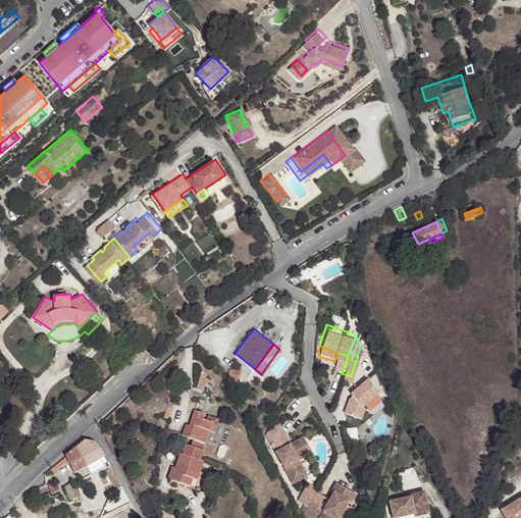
[(345,365),(348,356),(337,353),(334,361),(345,365)]
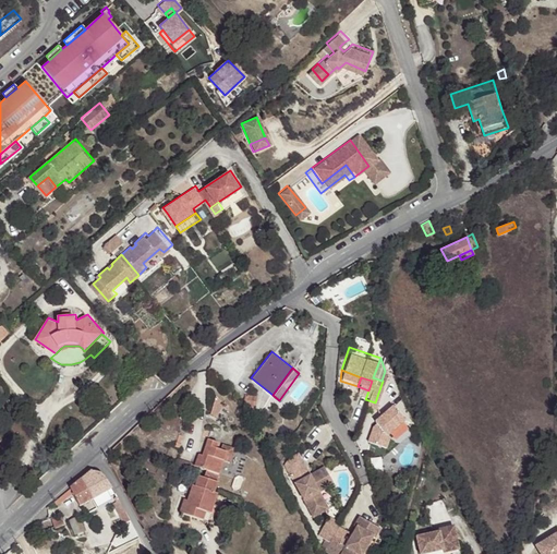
[(243,390),(241,401),(253,404),(255,393),(243,390)]
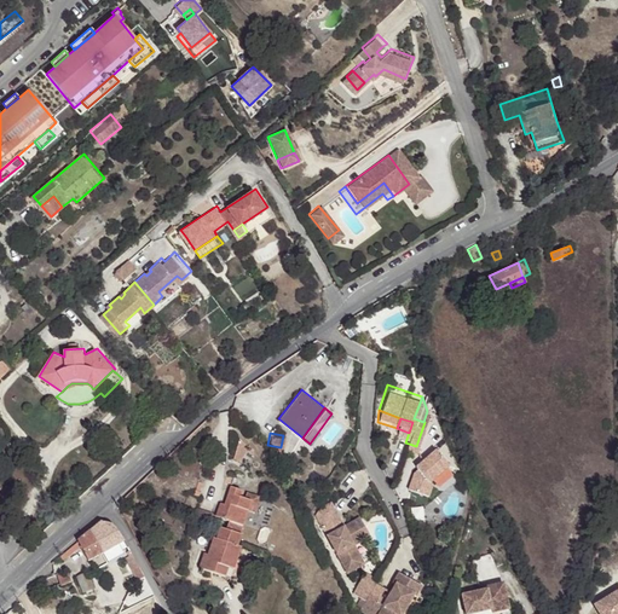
[(252,446),(242,439),(236,458),(243,461),(252,446)]
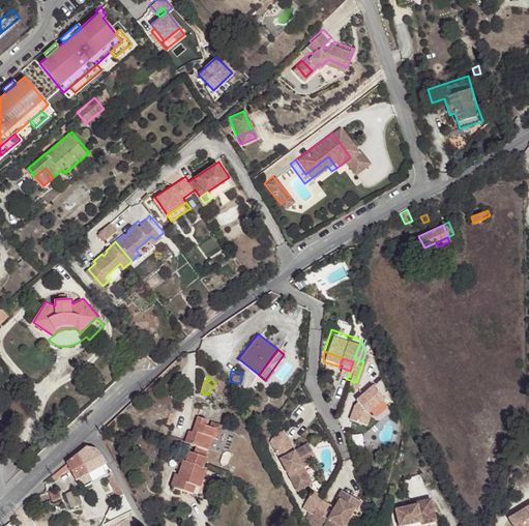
[(360,392),(356,396),(354,398),(349,413),(365,418),(370,408),(368,406),(382,391),(371,379),(358,390),(360,392)]
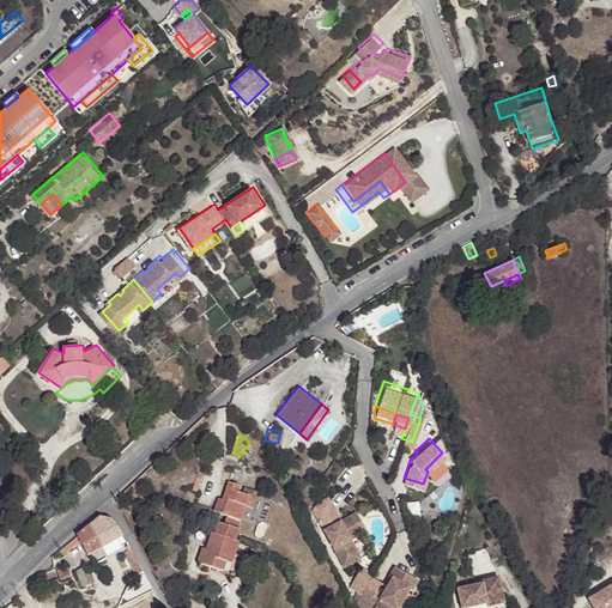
[(201,563),(226,571),(230,561),(235,564),(237,553),(242,541),(238,540),(246,521),(243,520),(249,506),(253,496),(244,493),(240,491),(242,485),(231,481),(224,500),(220,508),(223,509),(220,514),(229,516),(225,523),(220,522),(217,533),(213,532),(207,548),(201,563)]
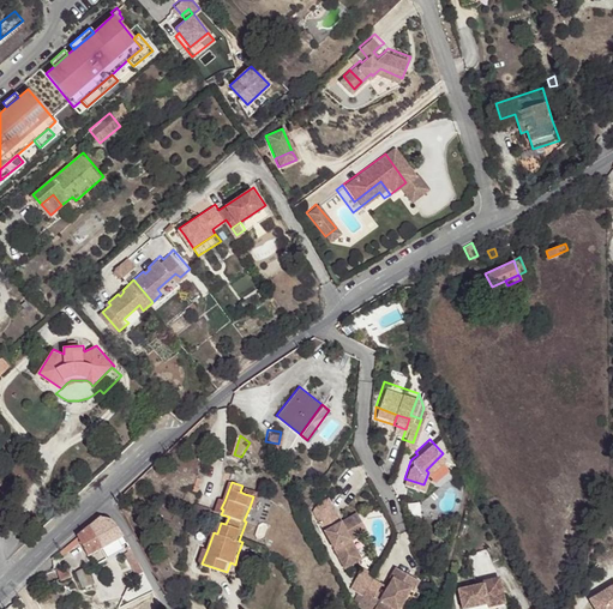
[(247,488),(245,494),(253,496),(250,507),(254,508),(260,493),(247,488)]
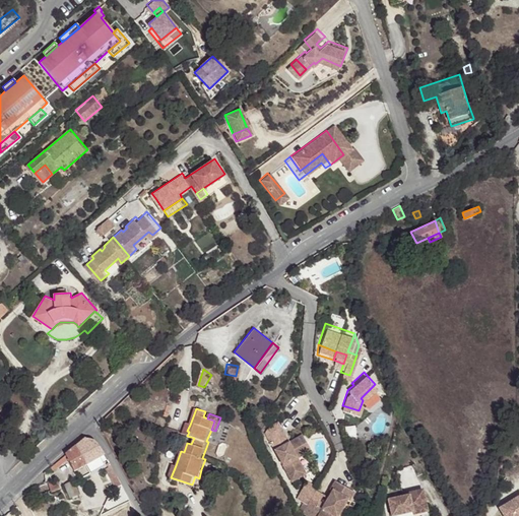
[(301,448),(308,443),(303,431),(288,439),(283,442),(280,437),(285,434),(277,418),(268,425),(264,430),(293,478),(306,470),(294,448),(299,445),(301,448)]
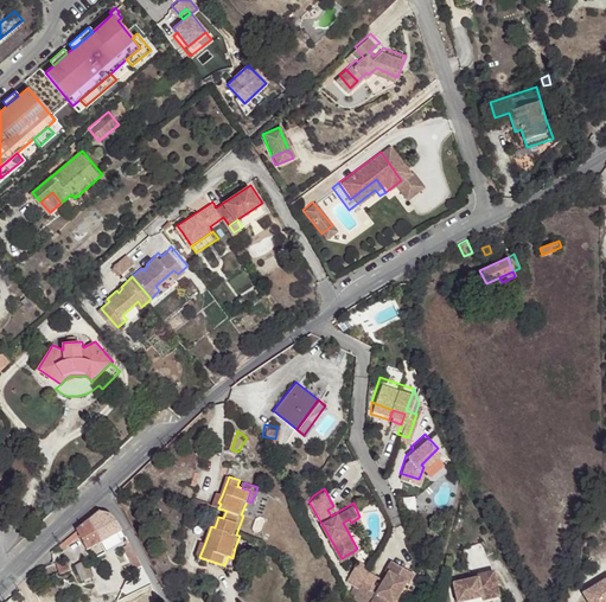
[(196,497),(192,507),(206,512),(210,503),(196,497)]
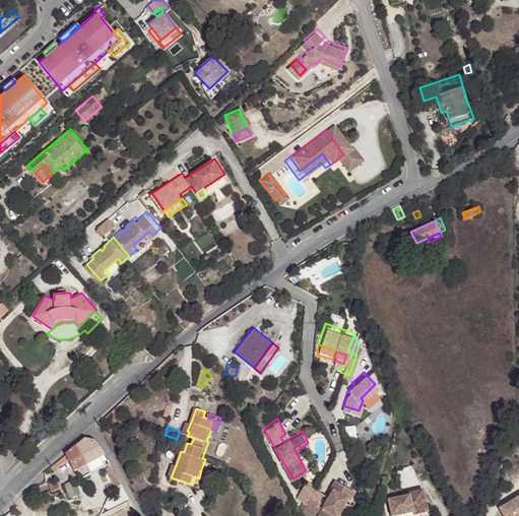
[(283,442),(288,439),(285,434),(280,437),(283,442)]
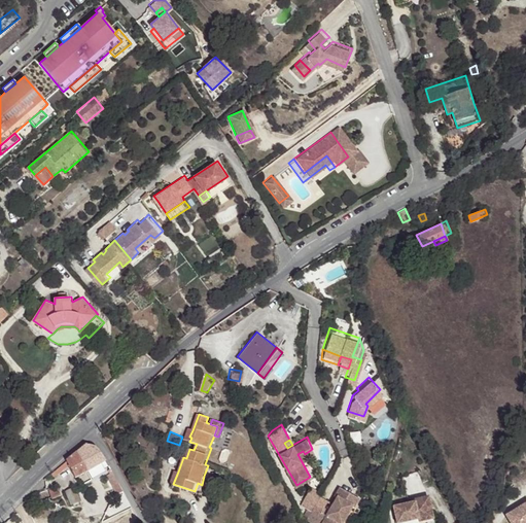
[(67,456),(49,469),(53,473),(68,462),(75,474),(105,456),(97,445),(95,444),(91,442),(86,442),(67,456)]
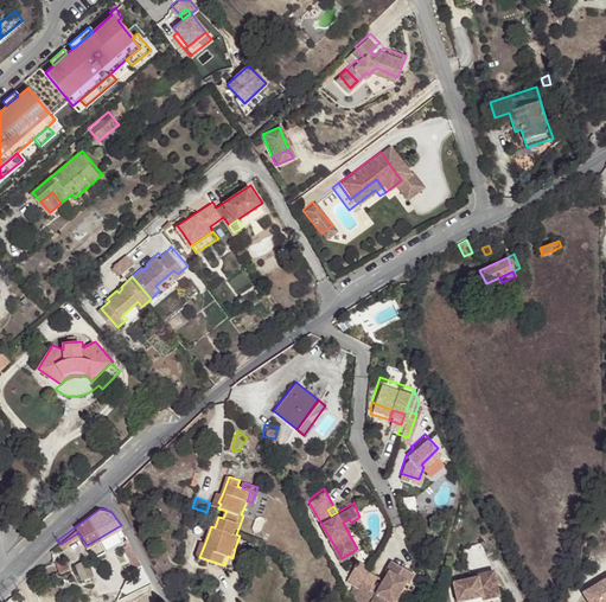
[(363,522),(359,517),(351,523),(349,519),(343,523),(357,549),(365,544),(355,526),(363,522)]
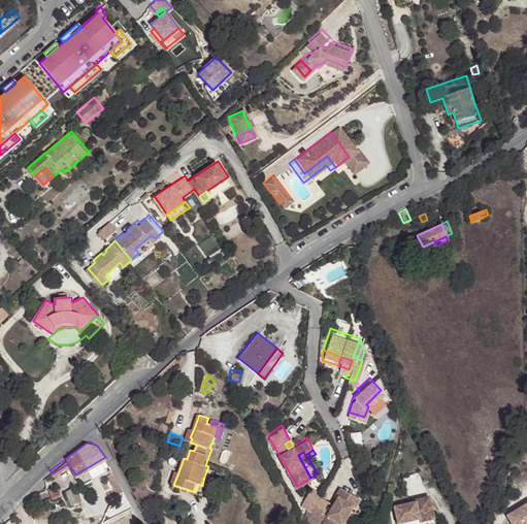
[(111,482),(116,480),(107,461),(104,462),(107,471),(105,472),(109,483),(111,482)]
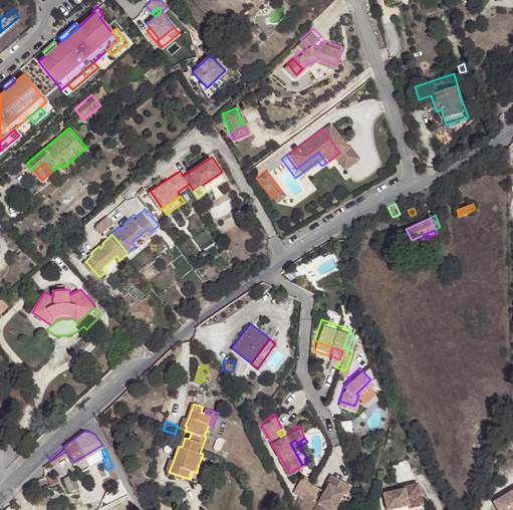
[(196,481),(197,482),(203,466),(199,464),(197,473),(193,471),(190,479),(196,481)]
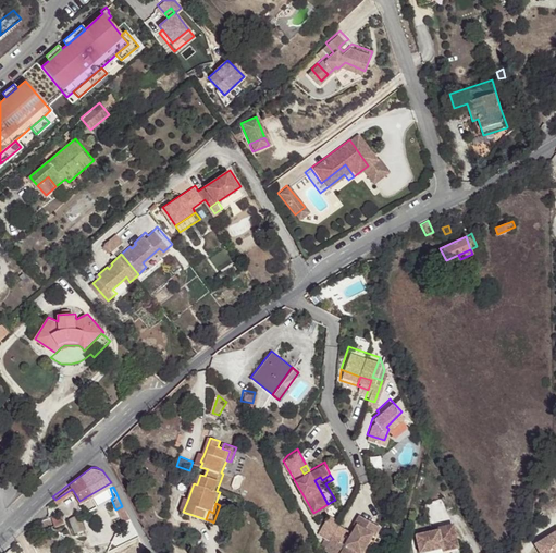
[(128,515),(124,506),(122,506),(118,508),(123,518),(128,515)]
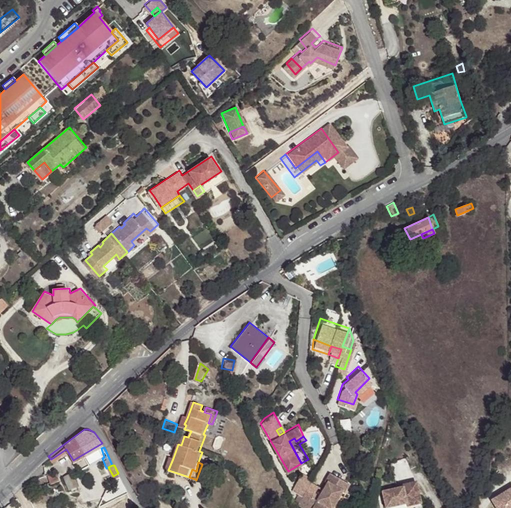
[(47,472),(49,479),(50,481),(55,478),(52,470),(47,472)]
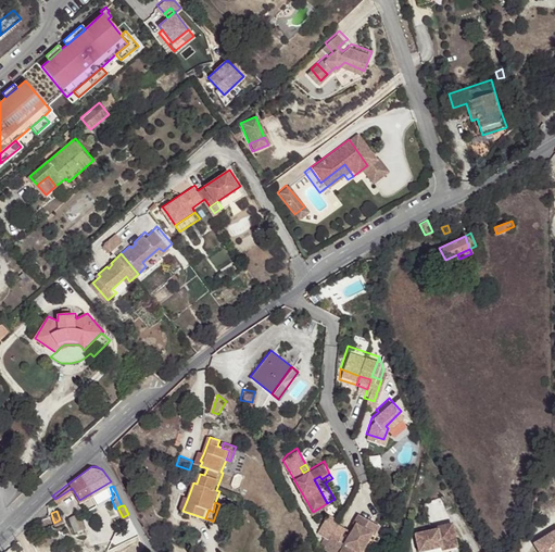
[(332,530),(338,521),(340,518),(328,511),(320,524),(332,530)]
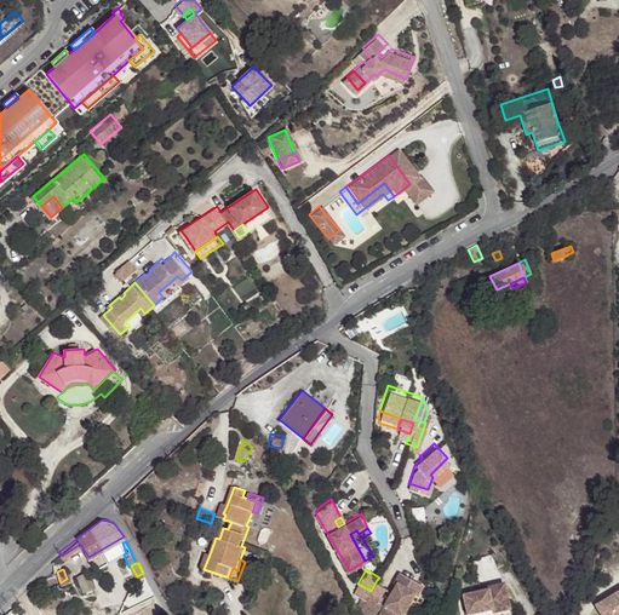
[(382,614),(400,614),(402,613),(414,592),(417,593),(424,584),(401,569),(395,580),(397,581),(388,597),(382,593),(387,585),(377,580),(371,591),(367,597),(382,607),(378,613),(382,614)]
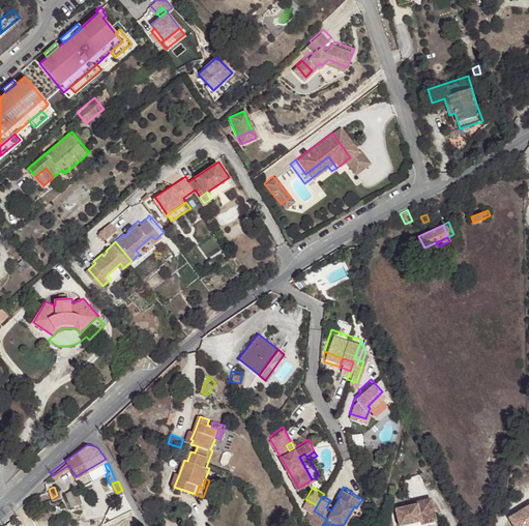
[(75,488),(66,492),(70,504),(80,501),(80,499),(75,488)]
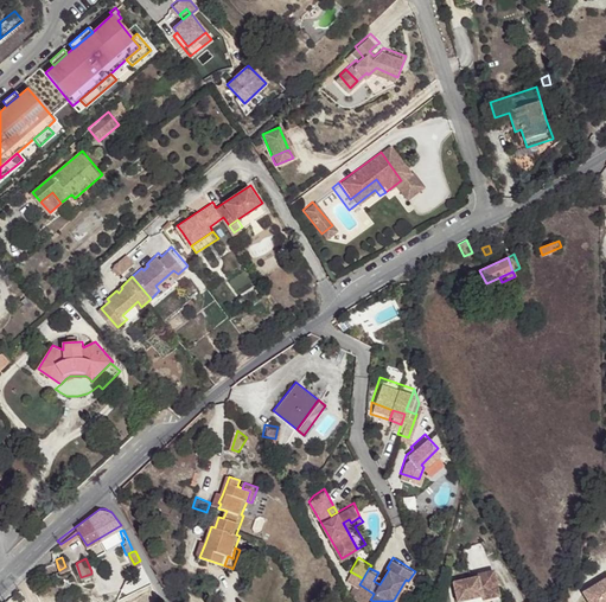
[(501,593),(495,565),(477,570),(478,572),(453,578),(458,600),(483,594),(483,597),(501,593)]
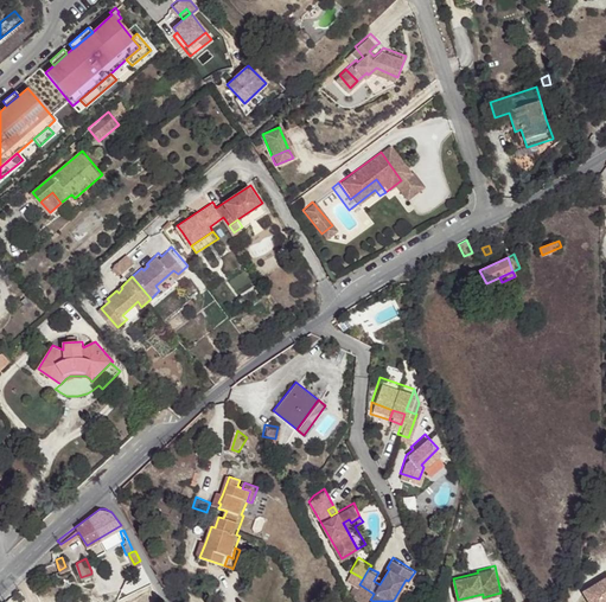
[(579,589),(586,601),(604,601),(605,601),(605,574),(579,589)]
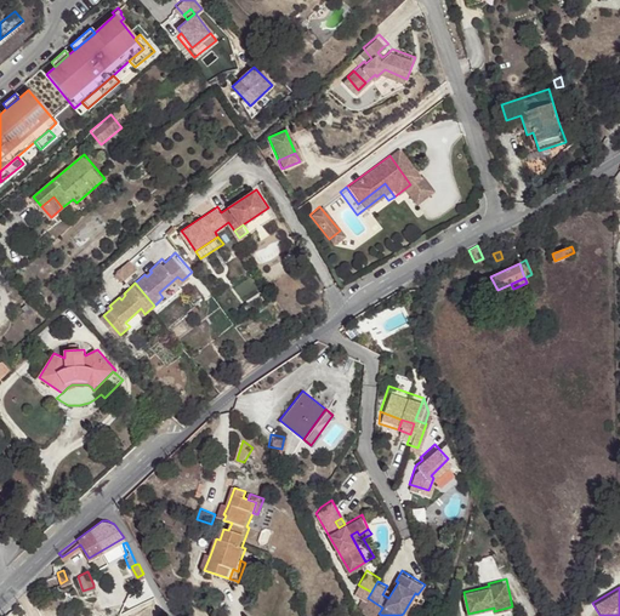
[(368,598),(362,606),(375,615),(380,606),(368,598)]
